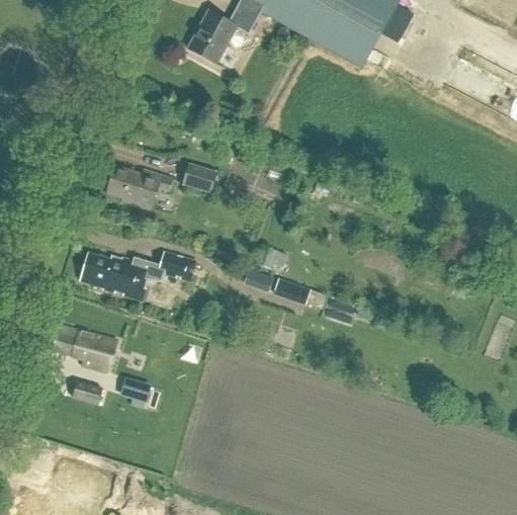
[(261,9),(361,65),(398,0),(239,0),(228,20),(207,9),(187,47),(216,62),(236,26),(248,32),(261,9)]
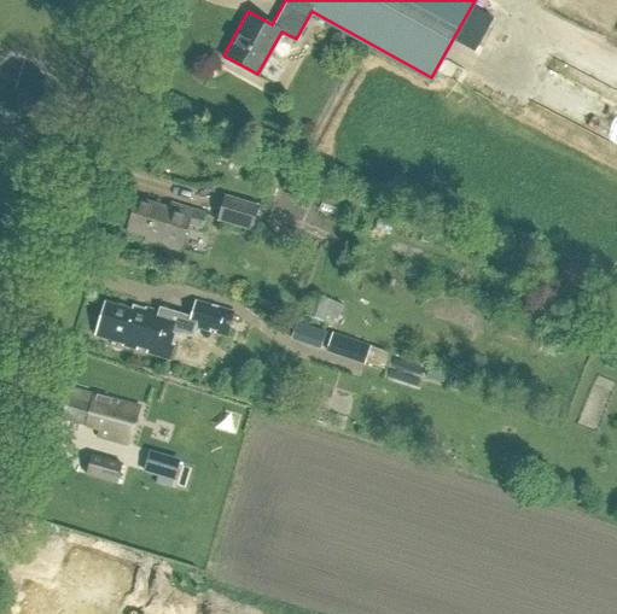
[(616,34),(609,33),(603,51),(616,56),(616,34)]
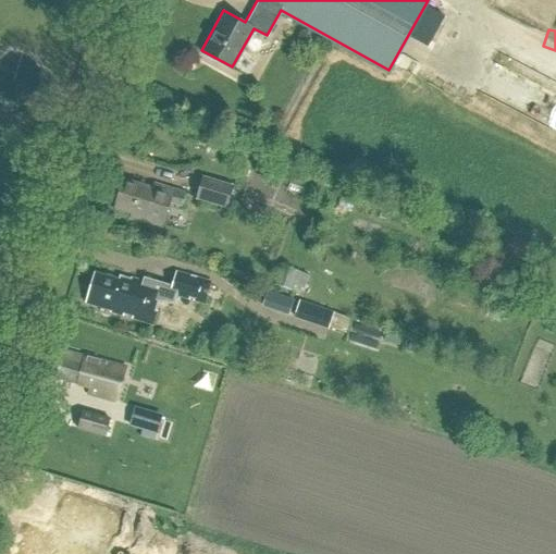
[(195,197),(226,208),(234,184),(202,174),(195,197)]
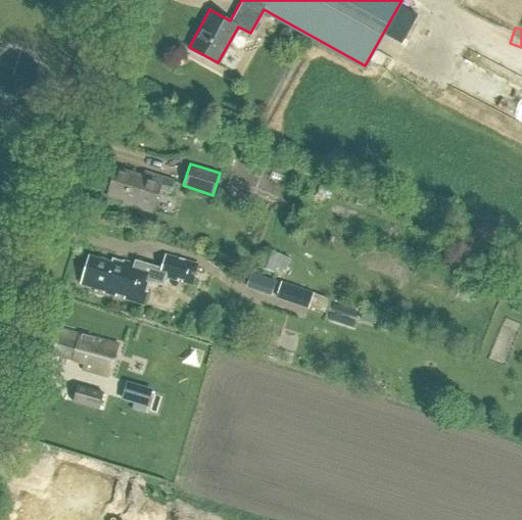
[(282,182),(286,170),(272,166),(268,178),(282,182)]
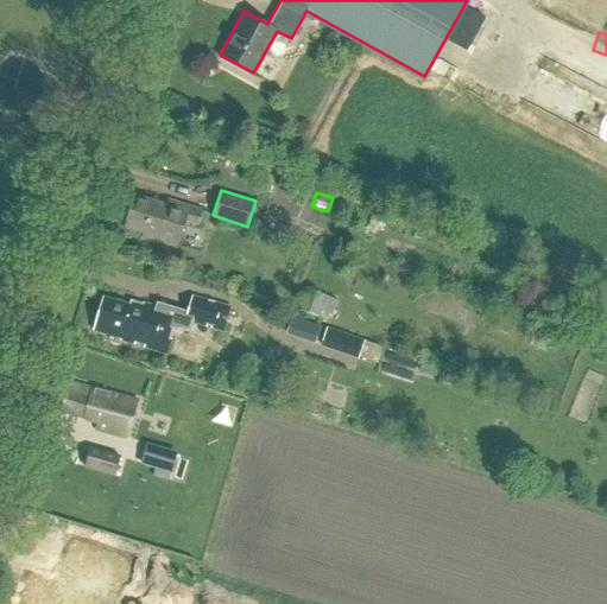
[(133,195),(122,227),(156,237),(156,240),(175,246),(183,217),(197,222),(201,208),(170,198),(168,205),(133,195)]
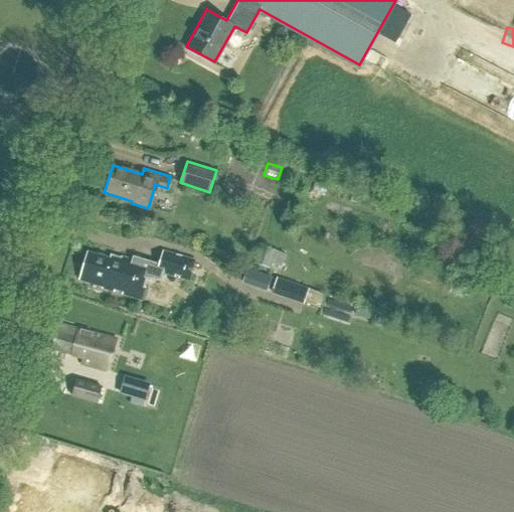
[(269,267),(275,249),(260,243),(252,261),(269,267)]
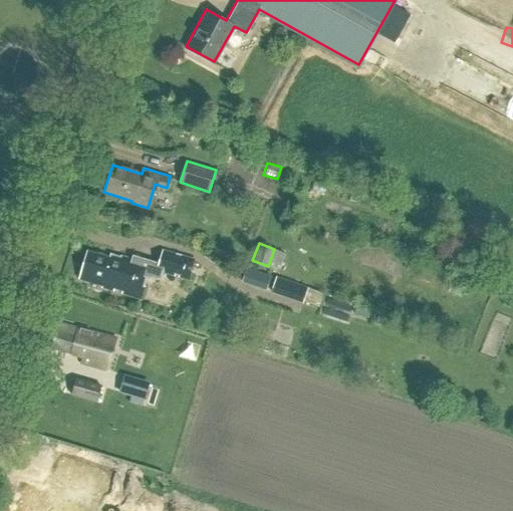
[(160,279),(163,271),(174,274),(175,273),(179,274),(178,276),(189,279),(195,257),(180,253),(180,255),(176,254),(177,252),(162,248),(158,262),(132,255),(131,257),(120,254),(119,259),(86,249),(78,278),(101,285),(101,286),(111,290),(112,287),(121,290),(121,292),(140,298),(146,278),(160,279)]
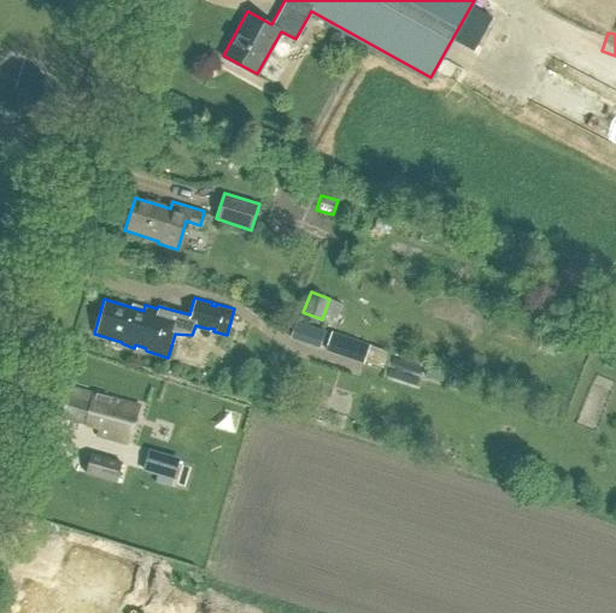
[(317,346),(323,329),(293,319),(287,336),(317,346)]
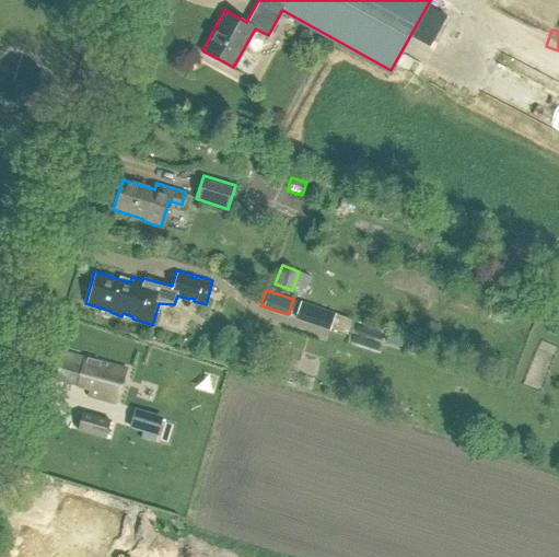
[(300,300),(294,316),(328,328),(329,327),(335,312),(300,300)]
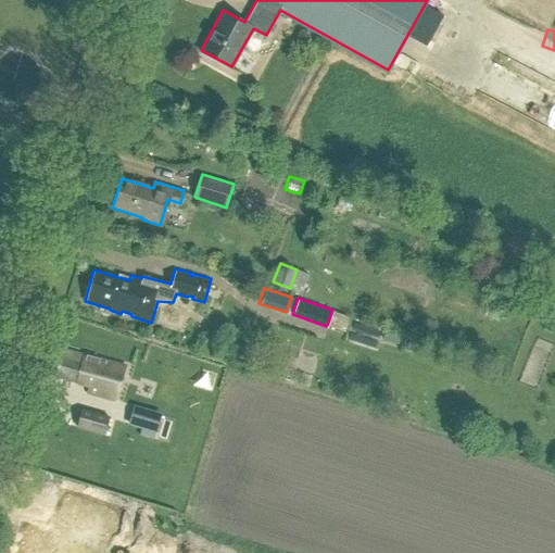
[(332,310),(327,325),(328,326),(343,331),(350,316),(332,310)]
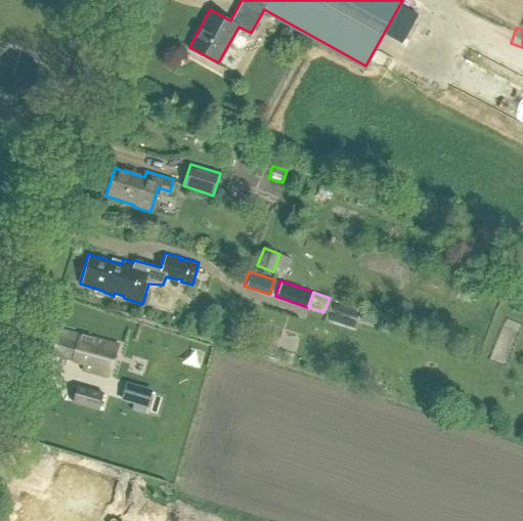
[(80,368),(106,377),(116,346),(57,328),(49,351),(82,361),(80,368)]
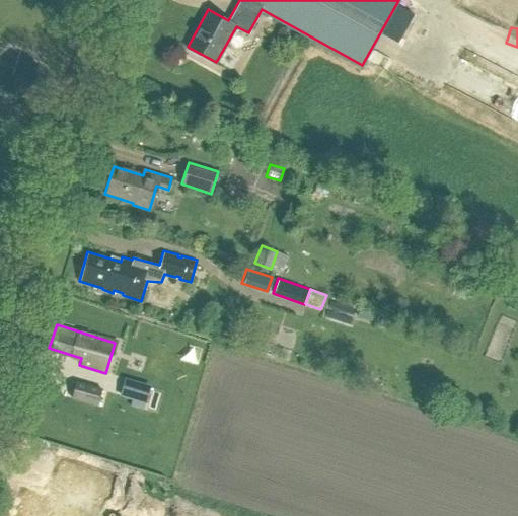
[(75,384),(71,396),(96,403),(100,390),(75,384)]
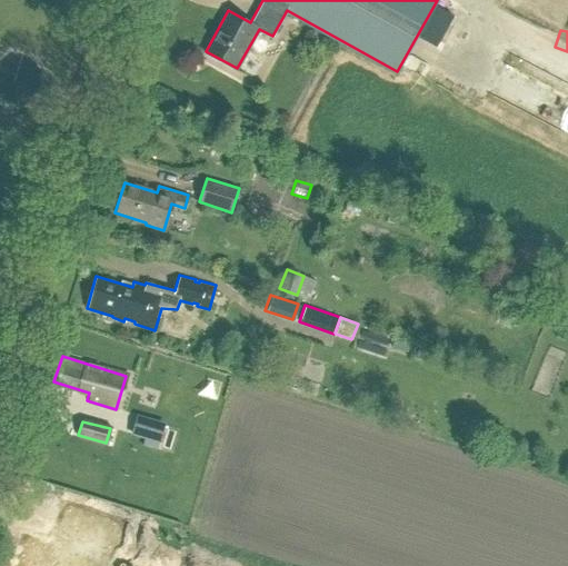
[(26,538),(17,565),(80,565),(89,539),(113,547),(121,522),(66,505),(58,530),(60,530),(55,546),(26,538)]
